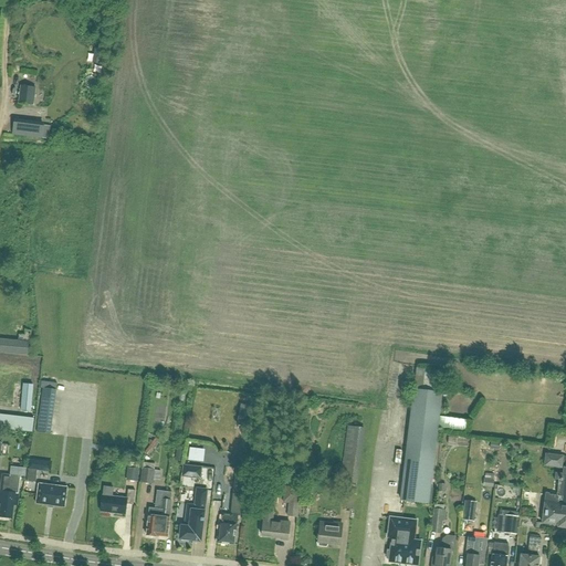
[(94,49),(91,63),(101,65),(104,50),(94,49)]
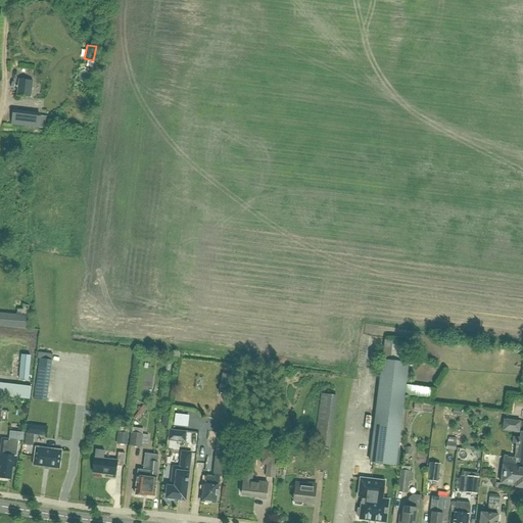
[(31,98),(33,82),(19,81),(17,96),(31,98)]
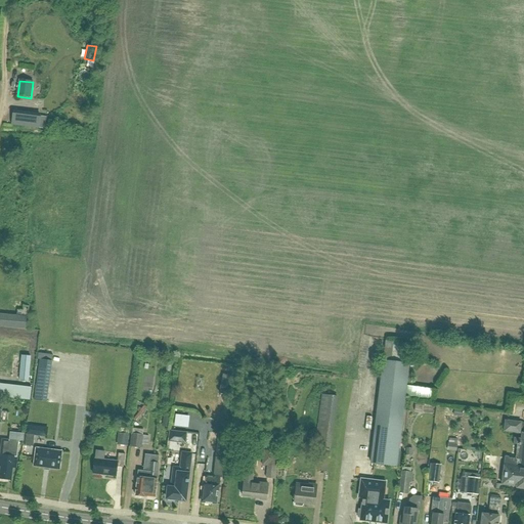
[(18,126),(20,114),(13,113),(11,125),(18,126)]
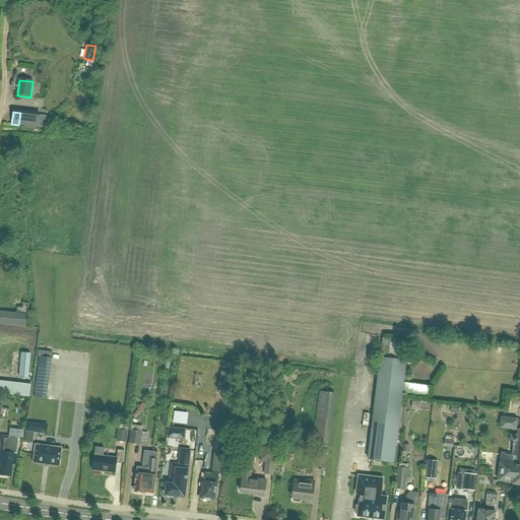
[(27,314),(0,311),(0,324),(25,327),(27,314)]
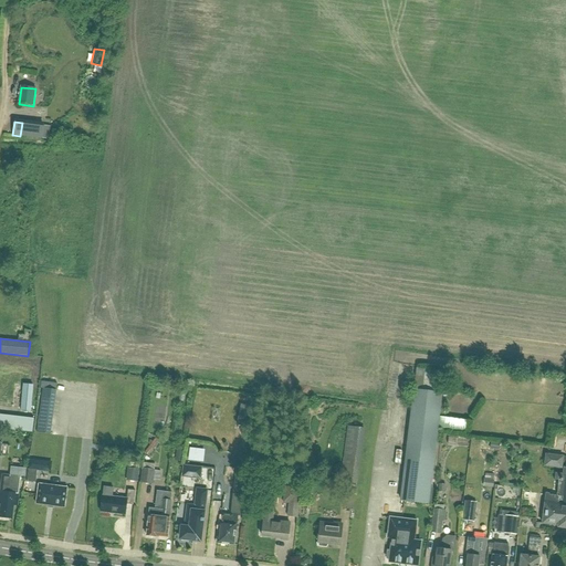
[(443,371),(417,368),(415,390),(441,394),(443,371)]
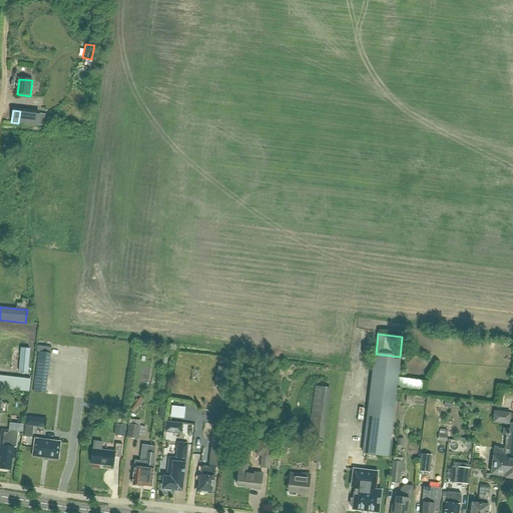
[(21,349),(19,373),(27,374),(30,350),(21,349)]
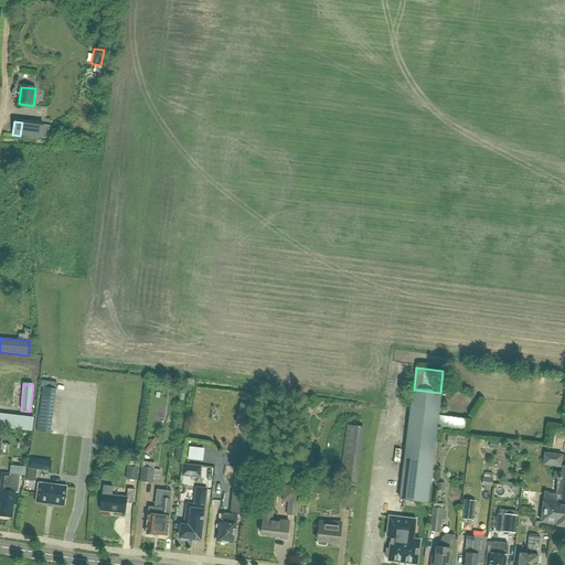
[(436,429),(437,416),(440,393),(414,390),(413,390),(400,500),(427,503),(436,429)]
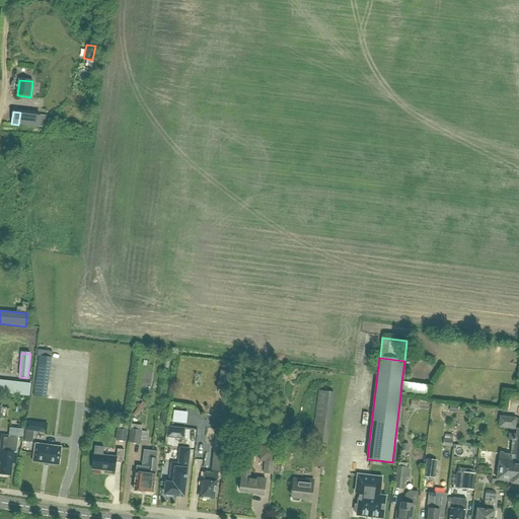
[(0,376),(0,390),(33,393),(34,379),(0,376)]
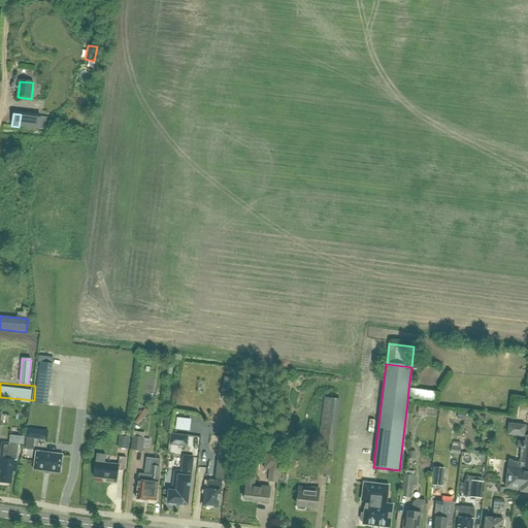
[(37,387),(34,403),(46,405),(48,389),(37,387)]
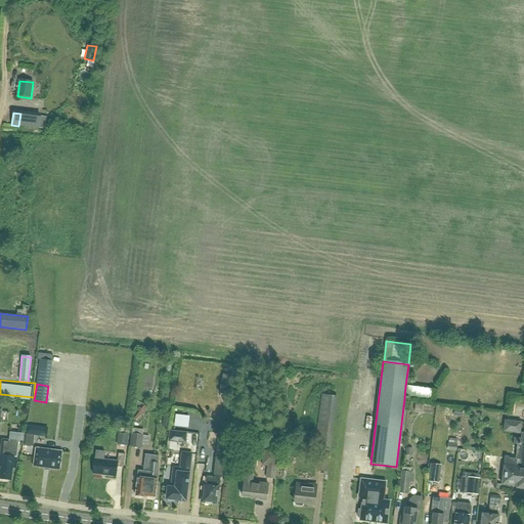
[(431,401),(433,389),(405,386),(404,398),(431,401)]
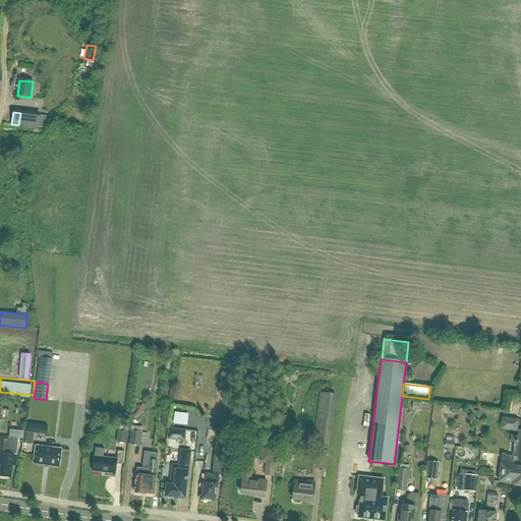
[(143,403),(133,417),(137,419),(148,406),(143,403)]
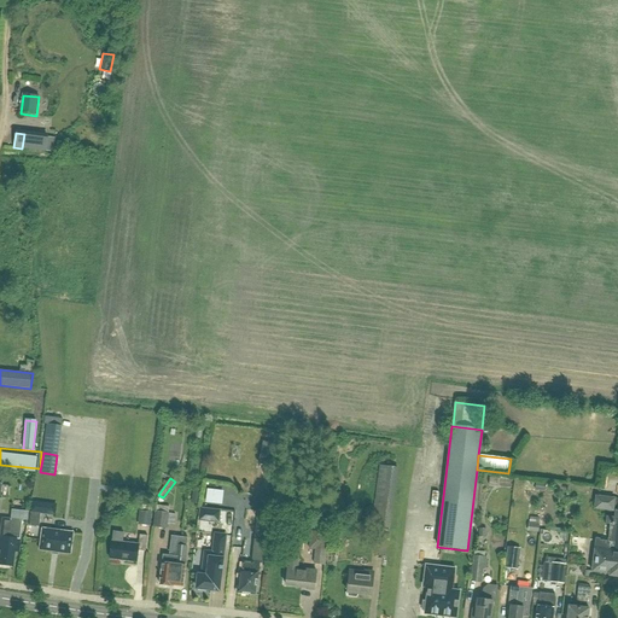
[(502,493),(501,502),(516,503),(517,494),(502,493)]
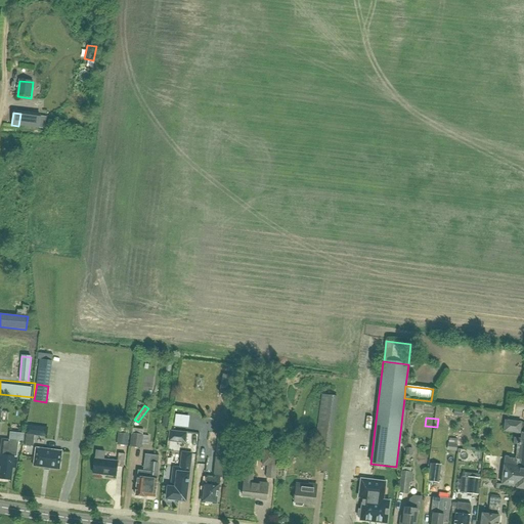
[(503,433),(520,435),(521,423),(505,421),(503,433)]
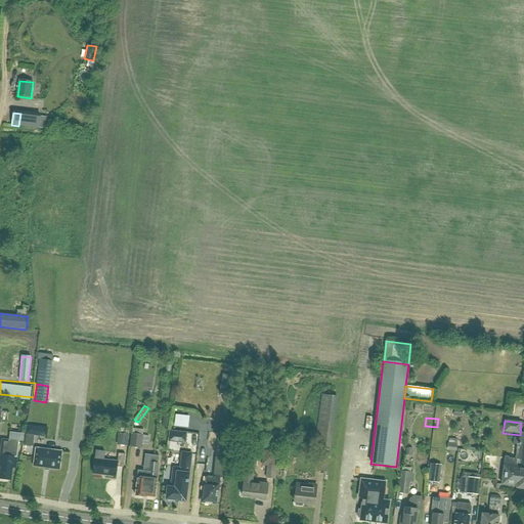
[(35,427),(27,426),(26,434),(34,435),(35,427)]
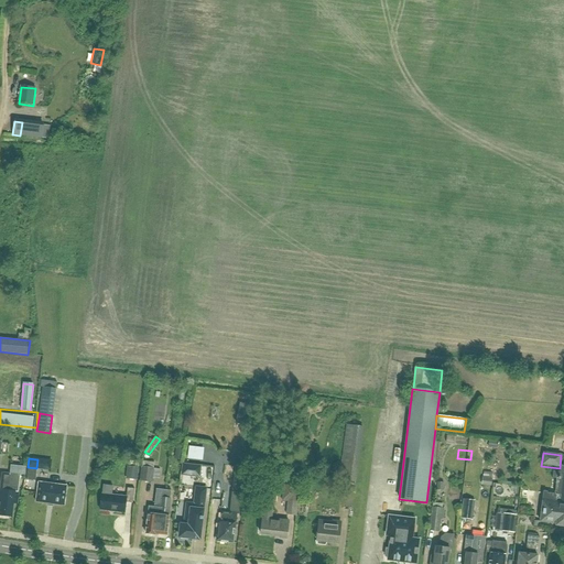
[(358,466),(342,464),(339,479),(356,481),(358,466)]
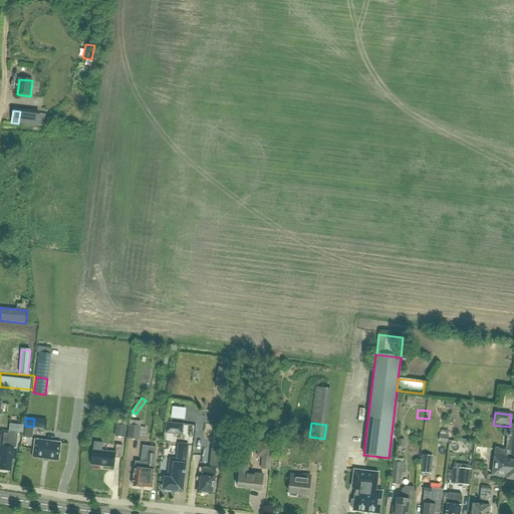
[(125,438),(127,426),(116,425),(115,437),(125,438)]
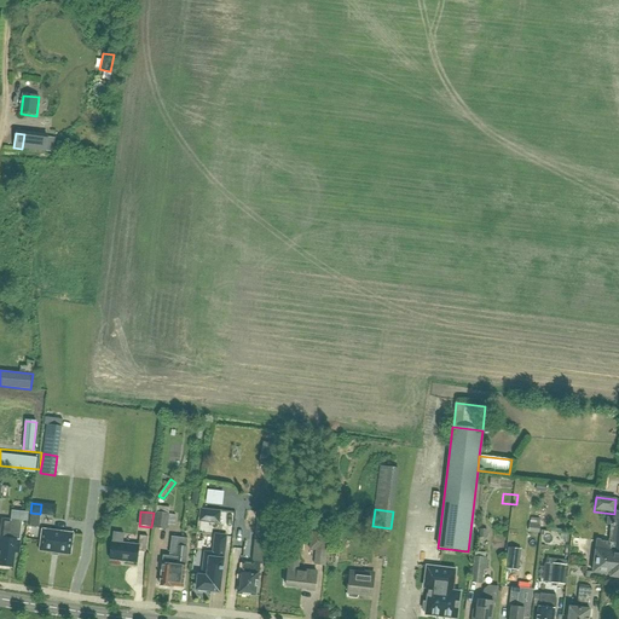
[(218,522),(219,513),(202,512),(201,521),(218,522)]
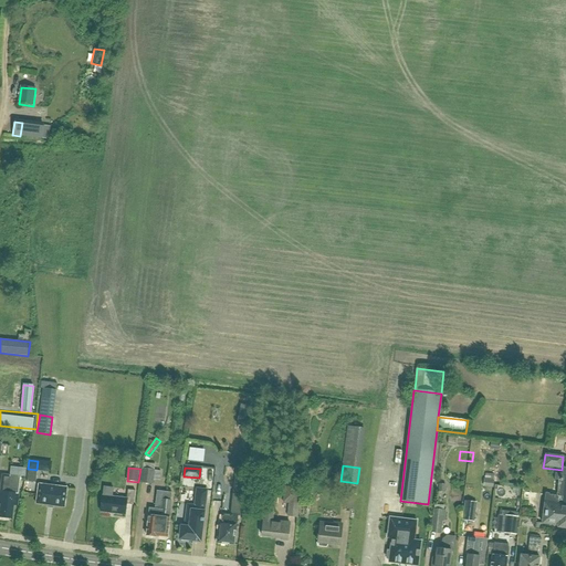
[(546,495),(543,523),(559,525),(558,527),(565,527),(565,468),(565,469),(563,469),(563,475),(555,474),(555,481),(558,481),(557,495),(559,495),(559,496),(546,495)]
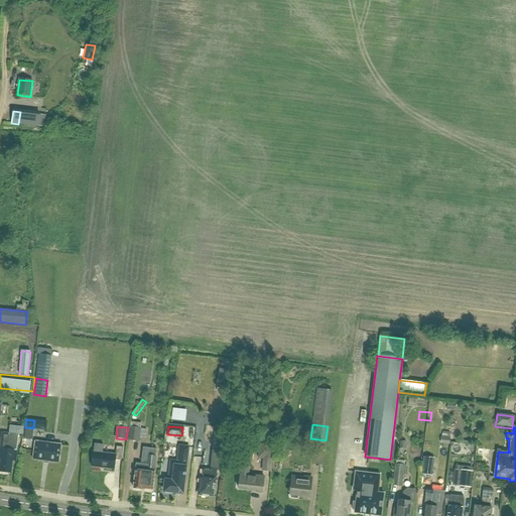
[(140,441),(142,428),(130,427),(128,440),(140,441)]
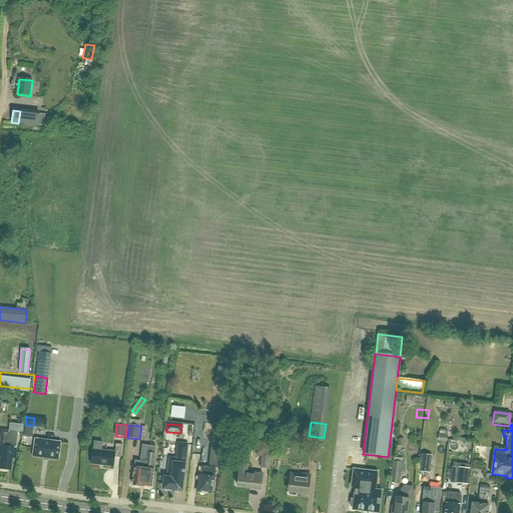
[(8,432),(7,441),(1,440),(0,444),(0,457),(0,460),(0,469),(11,471),(12,459),(15,459),(17,448),(14,448),(15,443),(17,444),(19,434),(8,432)]
